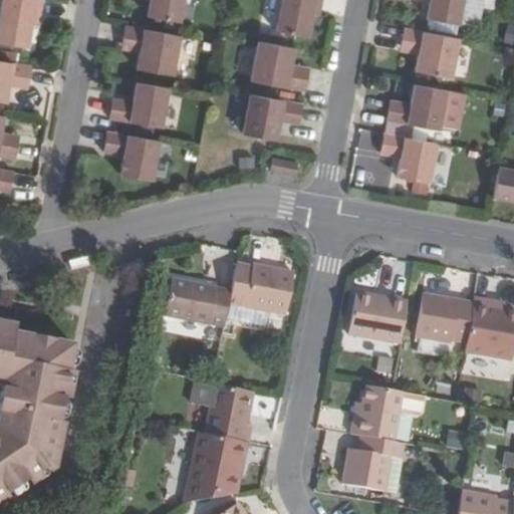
[(3,0),(0,18),(0,43),(27,48),(32,25),(34,13),(42,14),(45,0),(44,0),(3,0)]
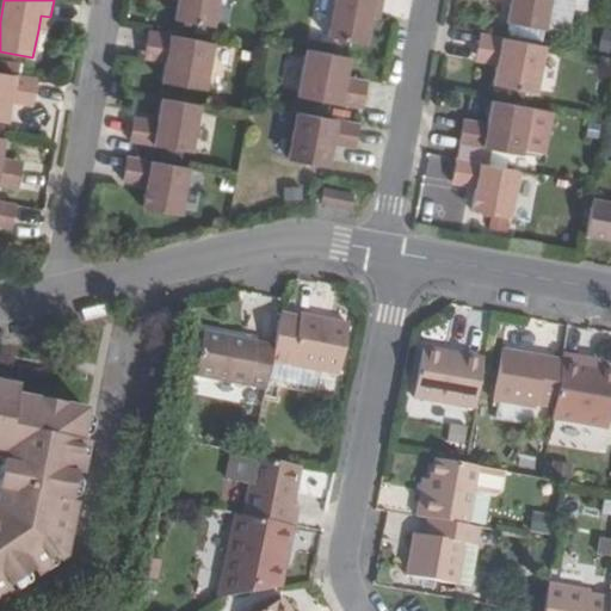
[(179,0),(177,20),(214,25),(217,0),(179,0)]
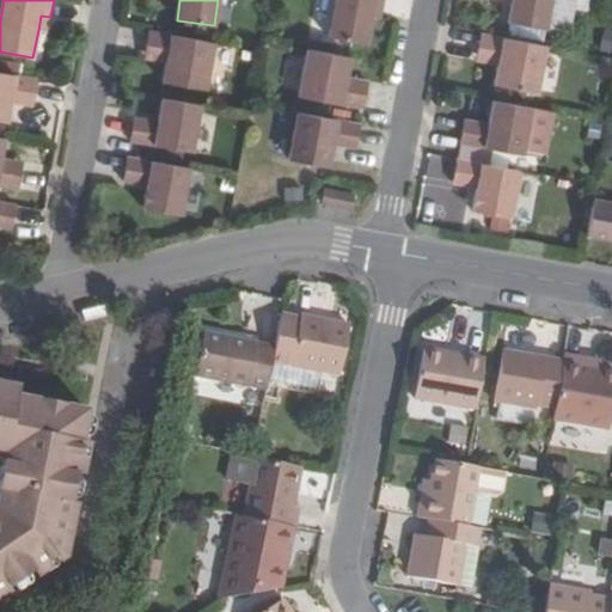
[(334,0),(328,36),(367,43),(373,16),(375,1),(383,2),(383,0),(334,0)]
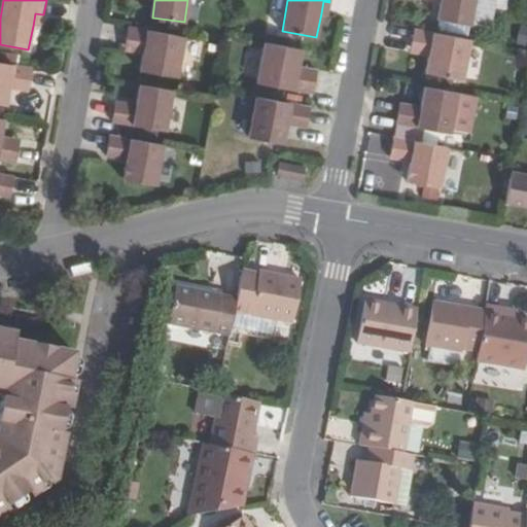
[(440,0),(436,16),(469,23),(472,0),(440,0)]
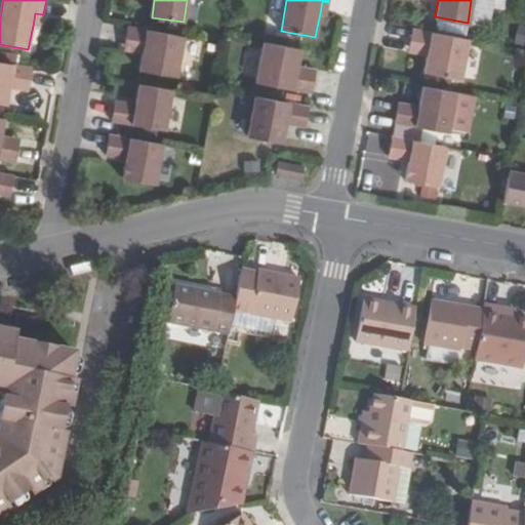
[(328,2),(322,1),(320,13),(326,14),(328,2)]
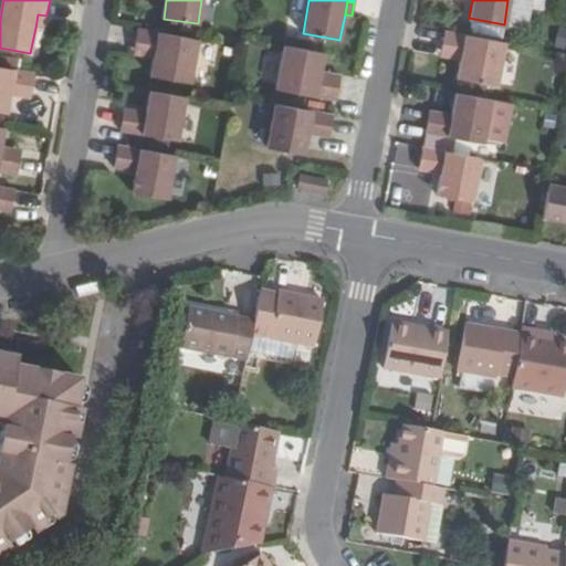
[(46,16),(38,14),(35,28),(44,29),(46,16)]
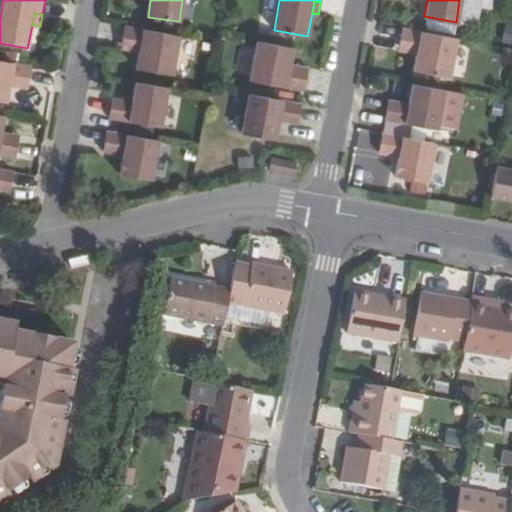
[(511,44),(511,25),(505,24),(501,42),(511,44)]
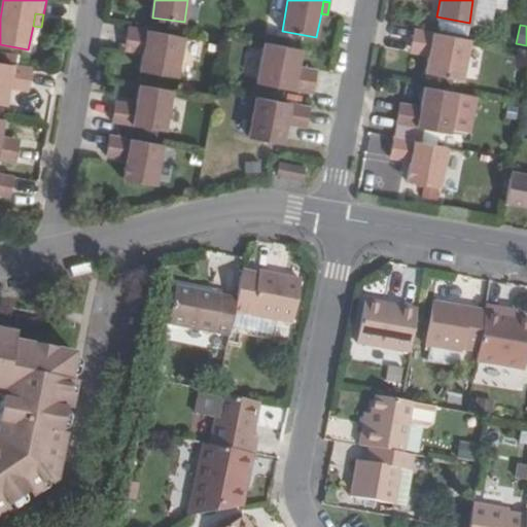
[(127,41),(145,45),(143,55),(140,71),(178,77),(185,36),(130,27),(127,41)]
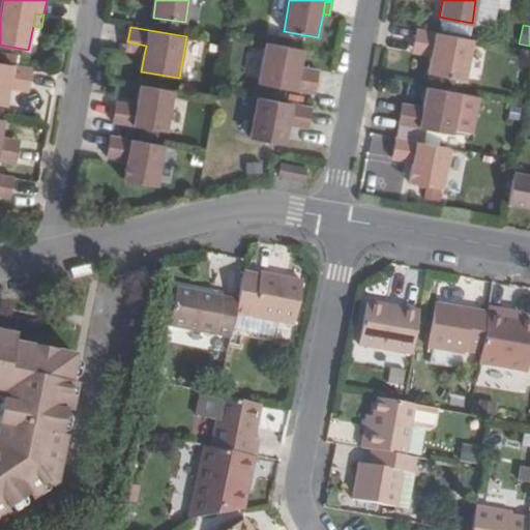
[(413,42),(432,47),(430,56),(427,72),(465,80),(473,38),(416,28),(413,42)]
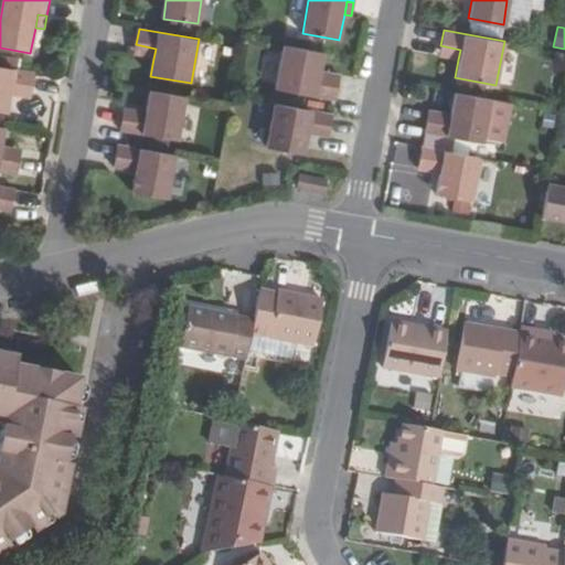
[(156,49),(136,44),(135,54),(153,59),(156,49)]
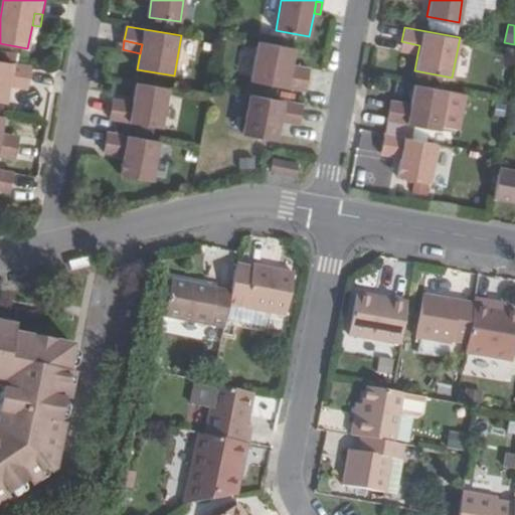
[(419,45),(401,41),(400,51),(417,54),(419,45)]
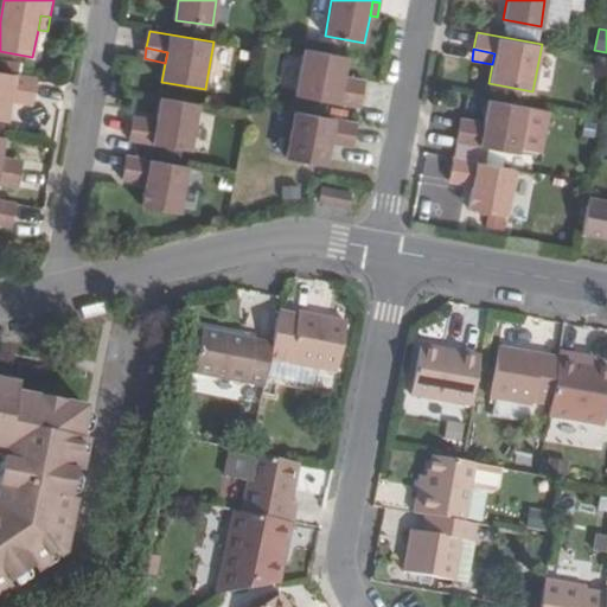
[(253,51),(241,50),(238,58),(250,61),(253,51)]
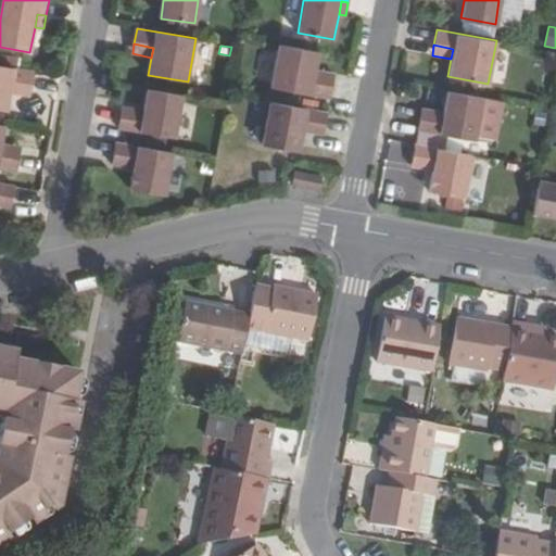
[(318,52),(279,46),(270,88),(328,100),(331,85),(313,81),(315,71),(318,52)]
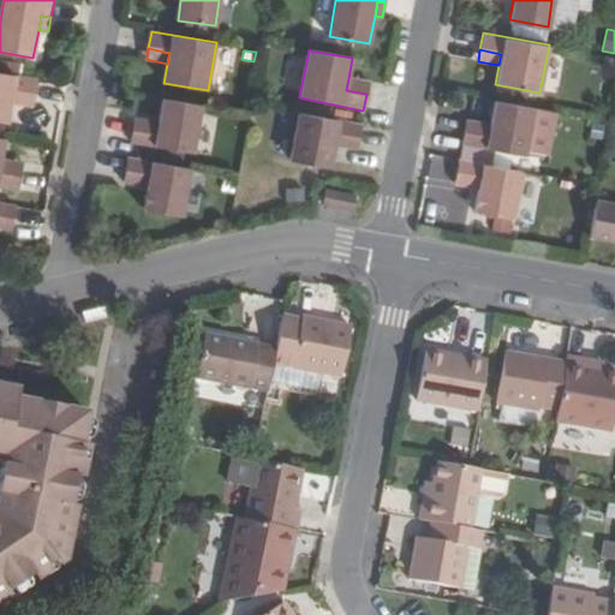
[(0,121),(9,124),(13,105),(15,95),(35,99),(39,79),(0,72),(0,121)]
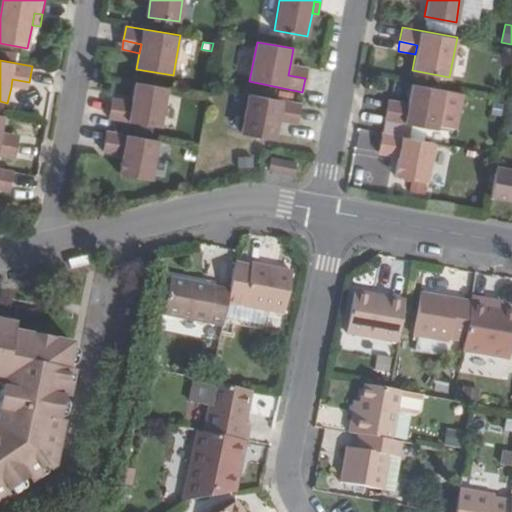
[(307,68),(290,65),(288,75),(305,78),(307,68)]
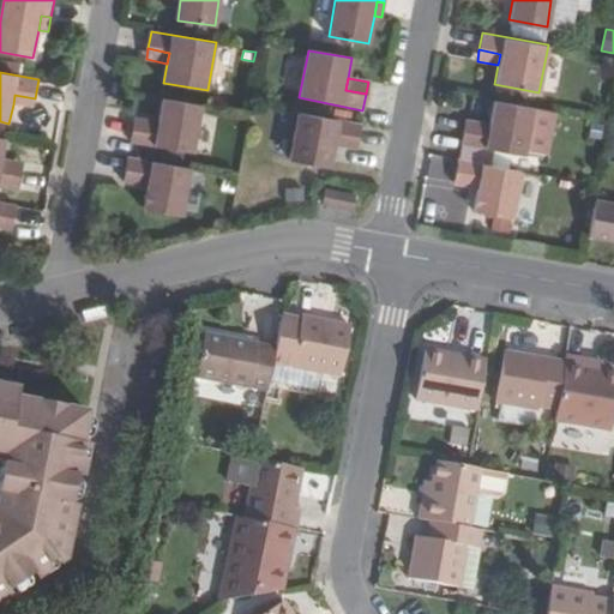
[(35,98),(14,95),(13,104),(34,108),(35,98)]
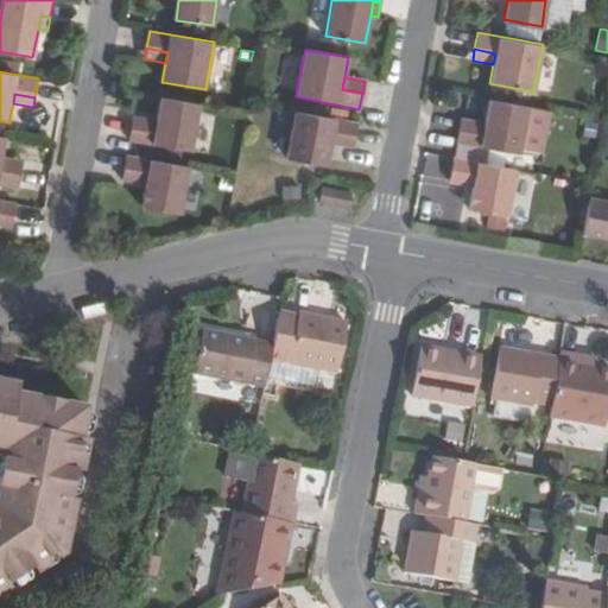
[(163,99),(159,121),(158,127),(149,126),(150,119),(134,118),(131,141),(192,152),(201,105),(163,99)]
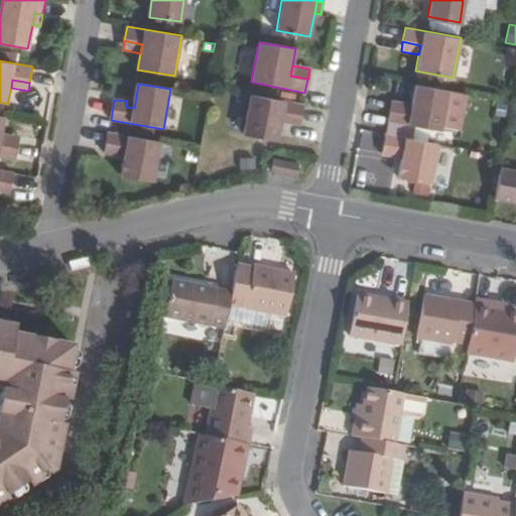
[(404,104),(391,102),(388,121),(440,131),(446,91),(415,85),(411,105),(410,111),(403,110),(404,104)]
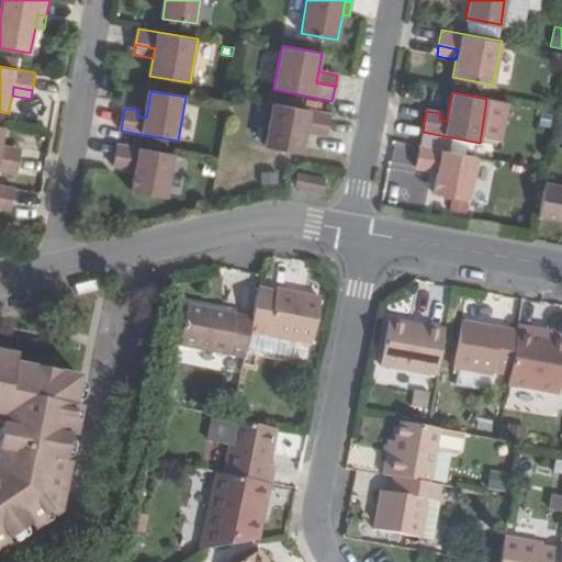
[(306,99),(304,108),(322,111),(323,102),(306,99)]
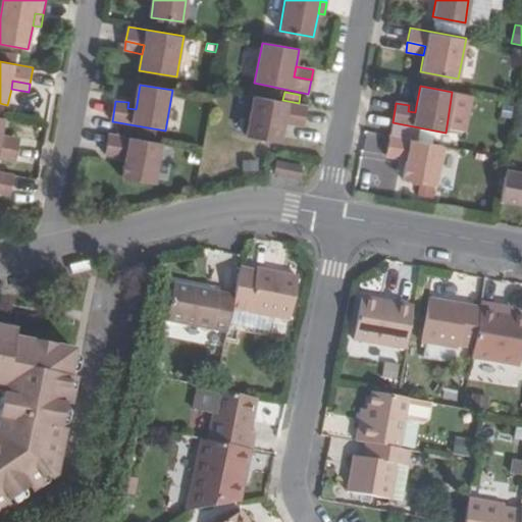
[(248,137),(278,143),(283,122),(284,116),(292,117),(291,123),(304,126),(307,106),(256,96),(248,137)]
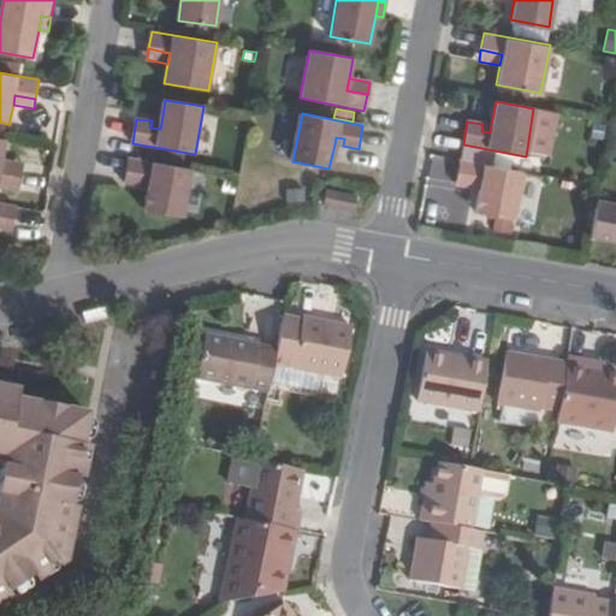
[(0,188),(18,191),(22,176),(0,172),(3,160),(6,140),(0,138),(0,188)]
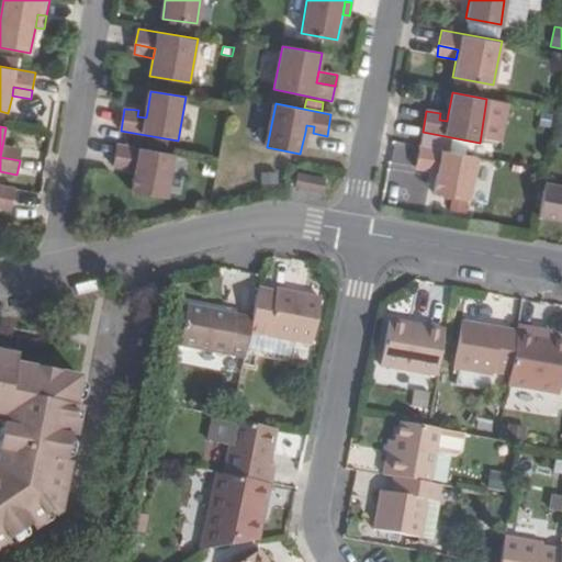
[(134,191),(168,198),(176,155),(119,145),(115,167),(128,169),(130,163),(138,165),(137,171),(134,191)]
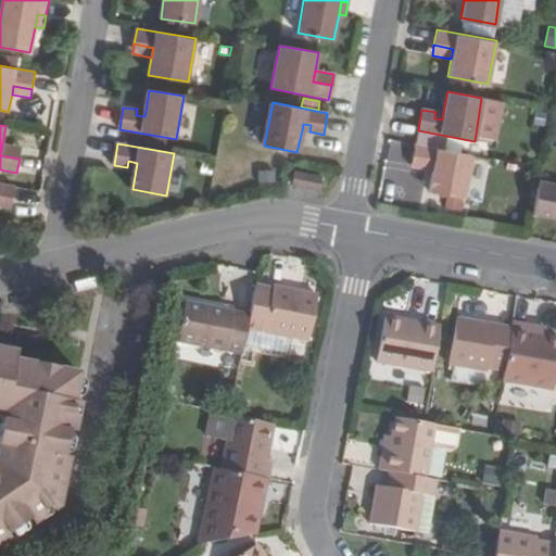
[(21,148),(2,144),(0,155),(20,159),(21,148)]
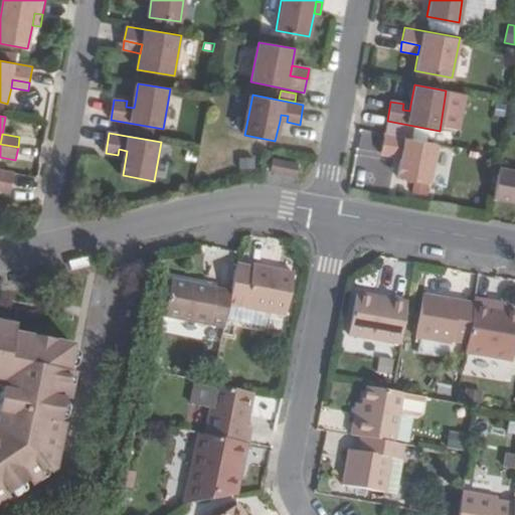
[(397,177),(430,183),(437,144),(384,134),(380,154),(393,157),(394,150),(402,152),(401,158),(397,177)]
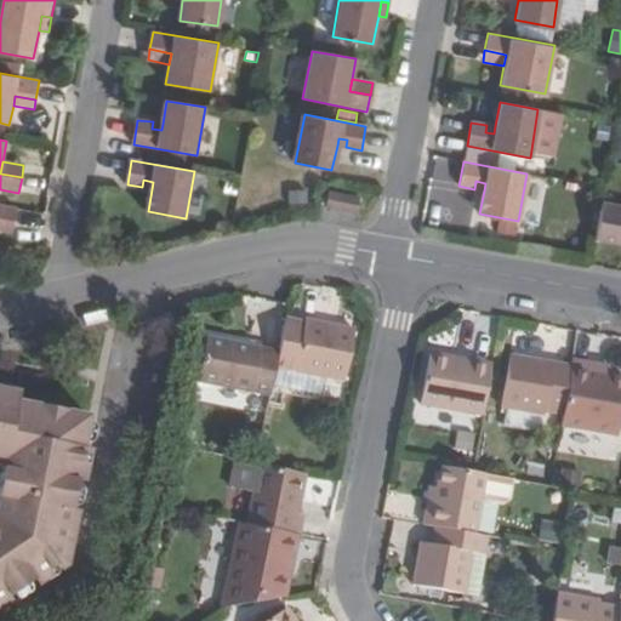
[(485,183),(476,181),(474,189),(484,191),(485,183)]
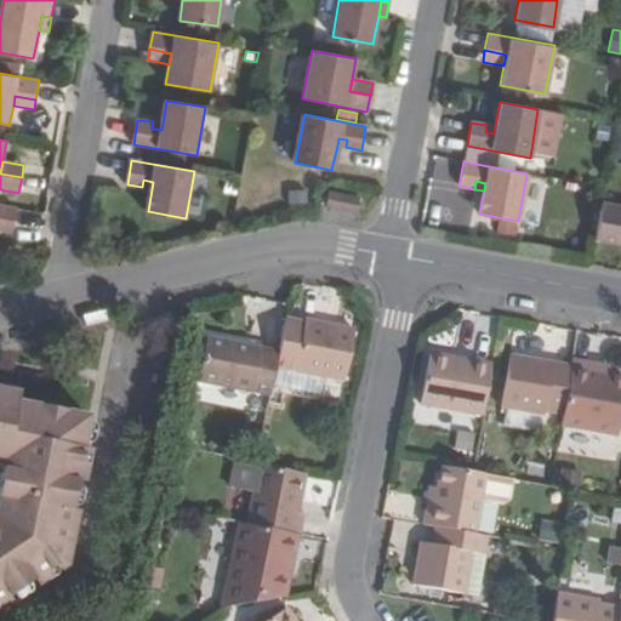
[(359,214),(362,197),(330,191),(328,208),(359,214)]
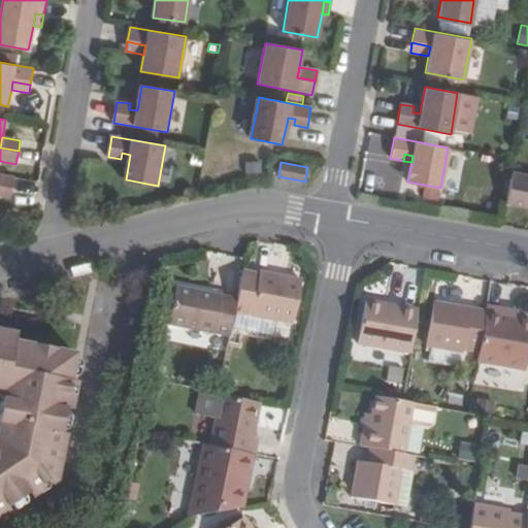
[(527,175),(510,172),(505,202),(527,206),(527,175)]
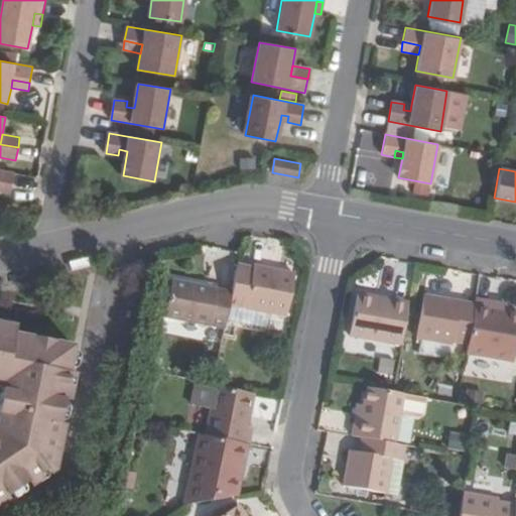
[(0,191),(9,194),(13,173),(0,170),(0,191)]
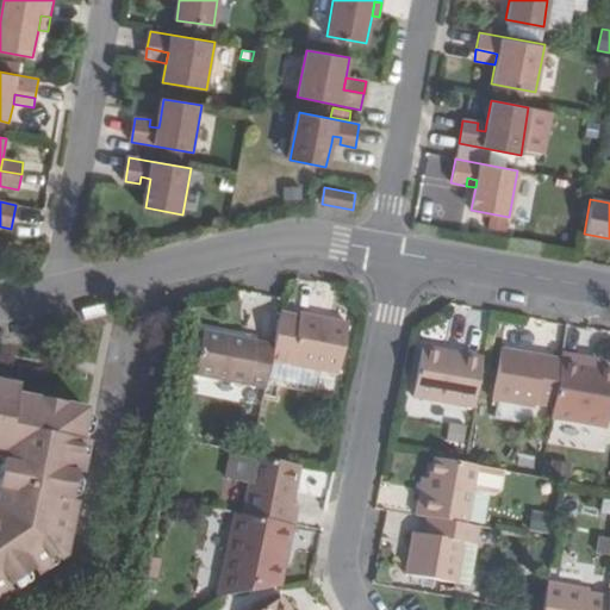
[(299,318),(280,315),(272,355),(271,362),(337,375),(348,325),(300,316),(299,318)]
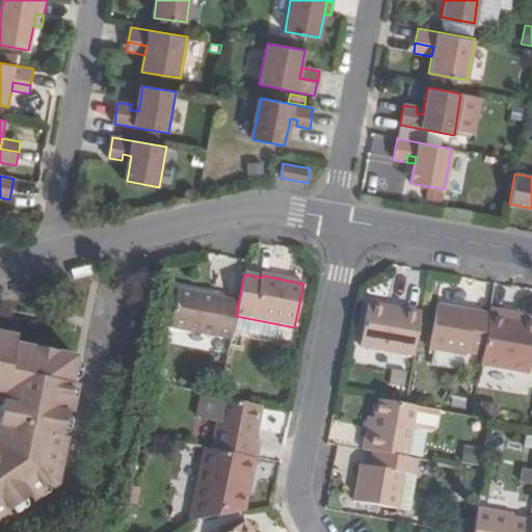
[(177,290),(168,328),(231,341),(233,330),(236,316),(237,310),(223,308),(224,300),(177,290)]
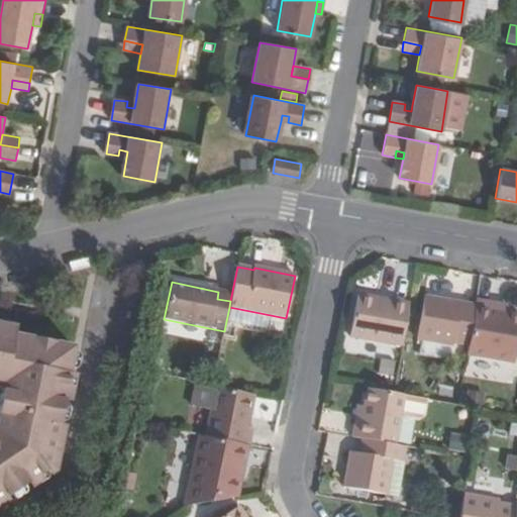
[(356,295),(349,336),(401,346),(408,303),(356,295)]
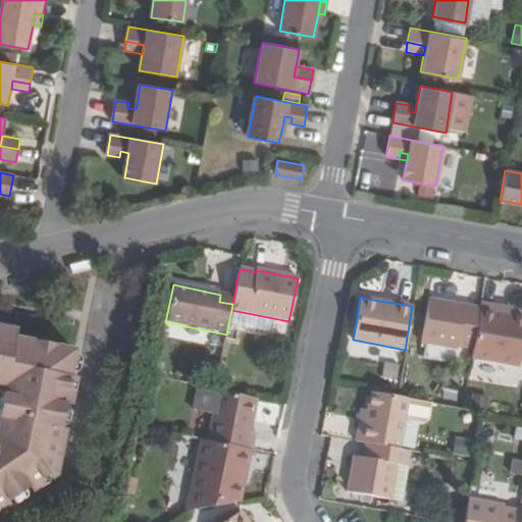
[(456,349),(457,346),(472,348),(478,308),(427,299),(420,344),(425,344),(456,349)]
